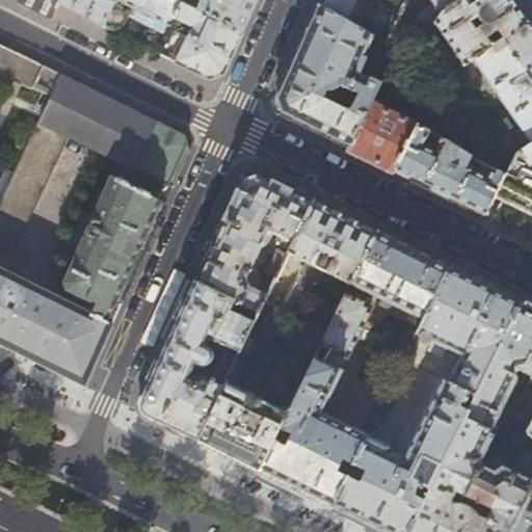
[(15,0),(52,18),(57,3),(58,0),(15,0)]
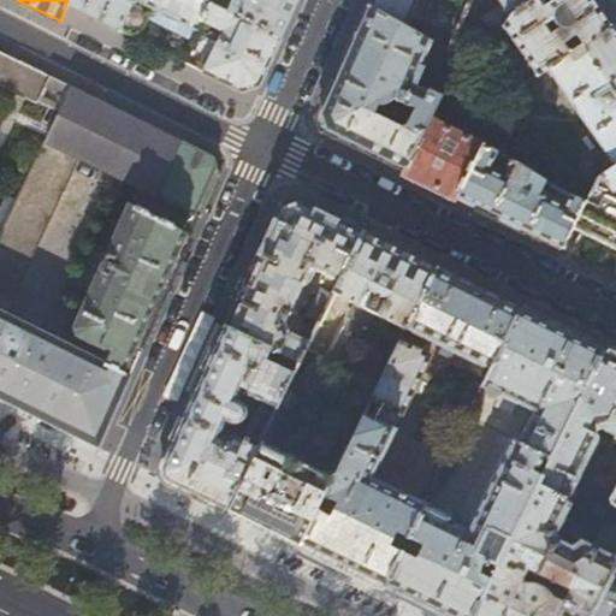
[(119,29),(132,0),(67,0),(66,4),(92,16),(119,29)]
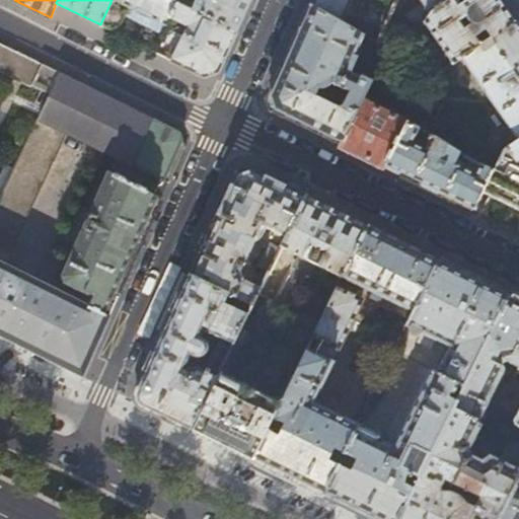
[(112,0),(100,24),(100,25),(114,32),(115,31),(122,15),(142,24),(162,34),(164,29),(176,2),(172,0),(112,0)]
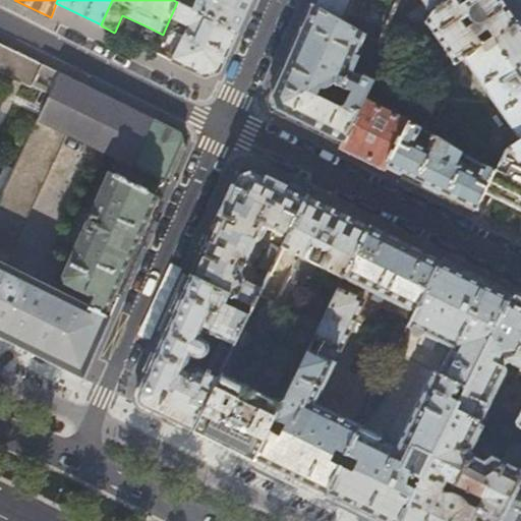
[(187,0),(185,5),(237,31),(247,9),(250,0),(187,0)]
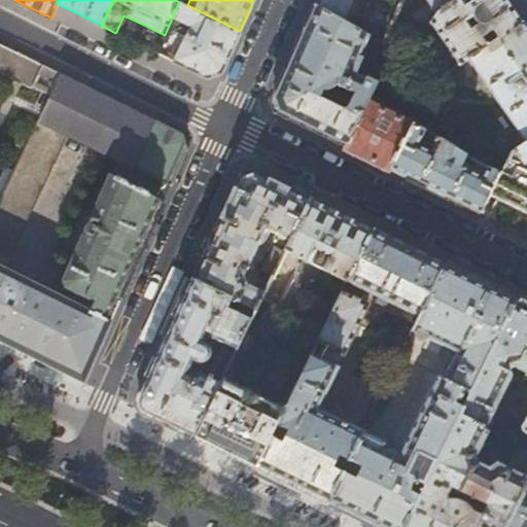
[(318,0),(315,7),(347,25),(358,0),(318,0)]
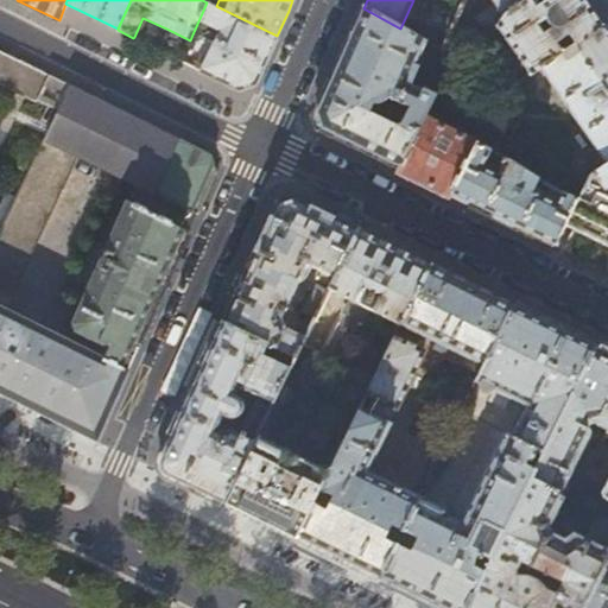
[(492,0),(495,5),(476,19),(487,36),(496,30),(505,17),(527,0),(492,0)]
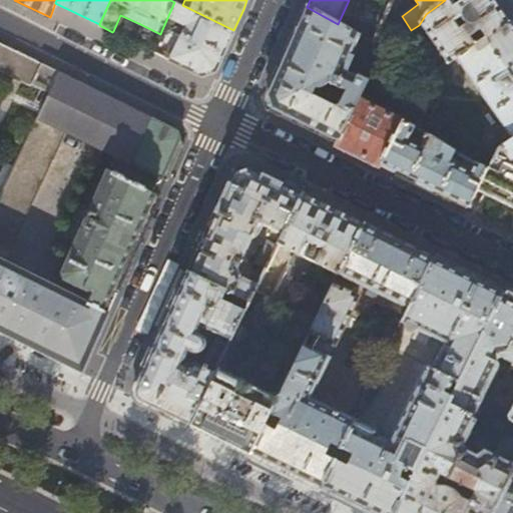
[(507,21),(492,0),(445,0),(426,14),(419,25),(446,64),(455,57),(507,21)]
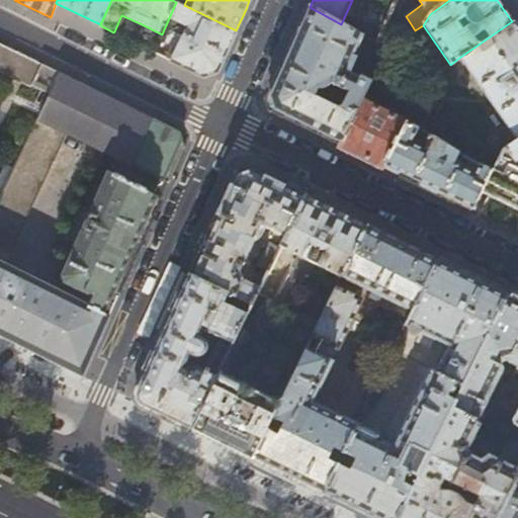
[(184,5),(176,2),(164,29),(171,32),(172,29),(182,34),(175,48),(167,44),(161,55),(203,76),(218,71),(230,46),(236,30),(184,5)]
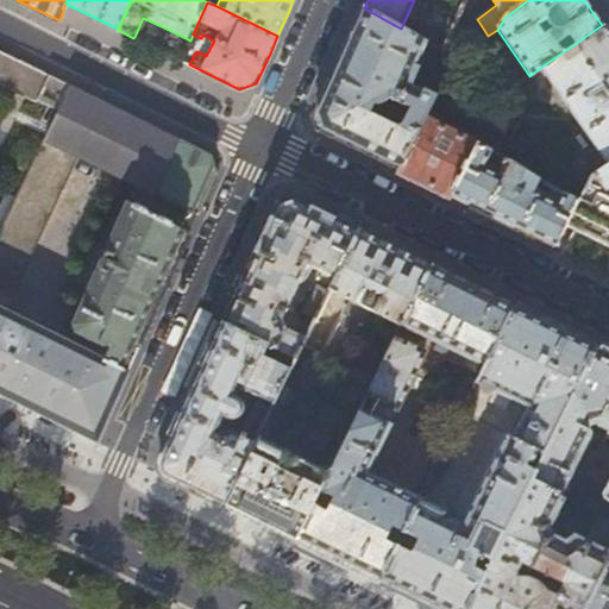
[(435,94),(408,81),(426,43),(401,29),(364,8),(363,7),(338,63),(314,114),(320,129),(399,169),(400,169),(425,117),(435,94)]
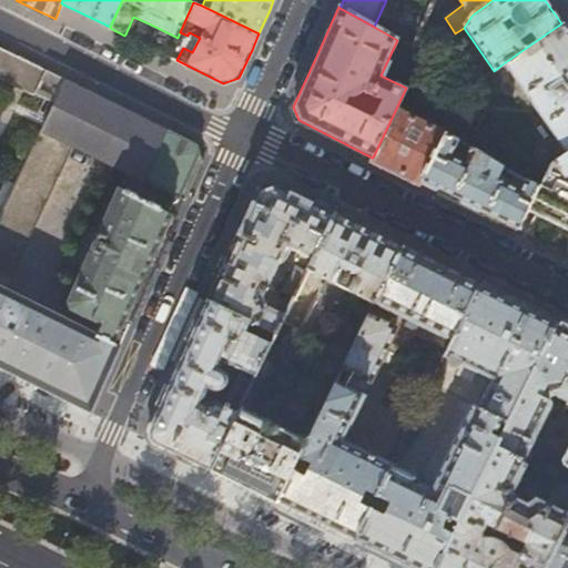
[(435,38),(425,21),(413,48),(423,54),(436,46),(435,38)]
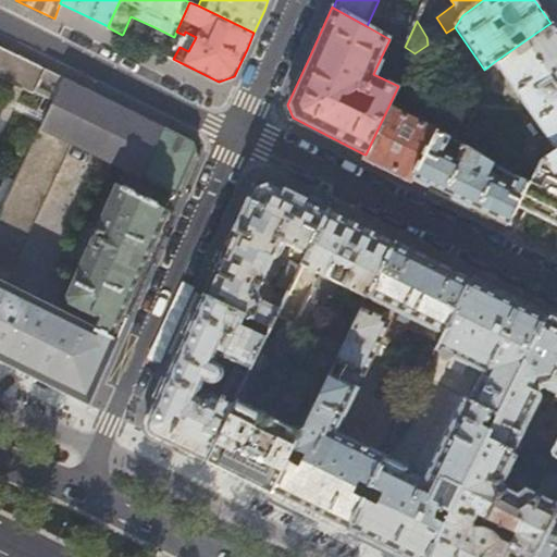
[(556,32),(551,23),(494,62),(556,150),(556,149),(556,32)]
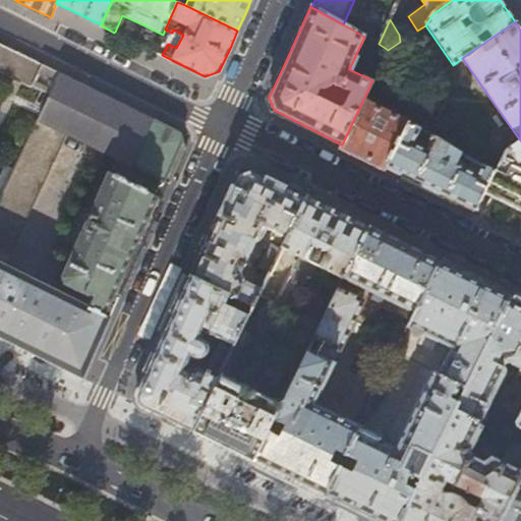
[(25,56),(0,43),(0,147),(18,156),(58,72),(25,56)]
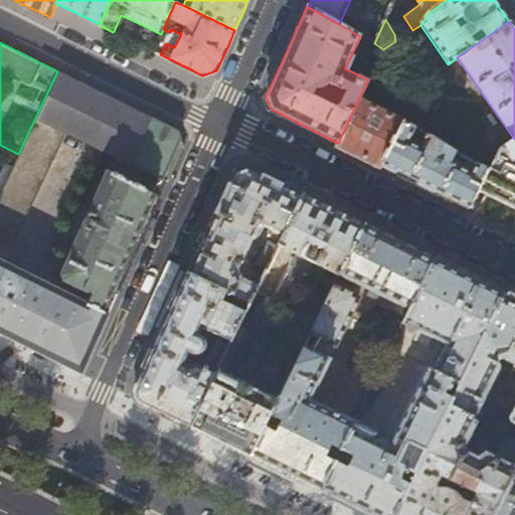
[(395,55),(383,49),(376,64),(388,70),(395,55)]
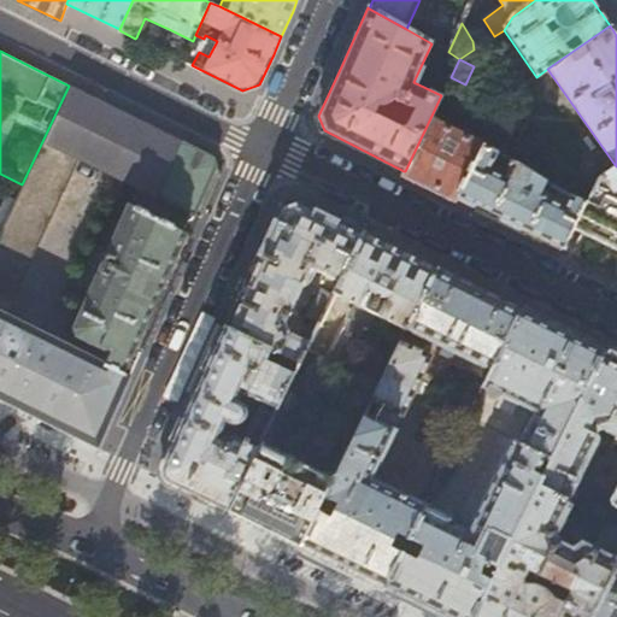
[(70,86),(69,86),(22,184),(0,231),(0,286),(15,293),(78,159),(137,188),(200,218),(219,174),(213,157),(70,86)]
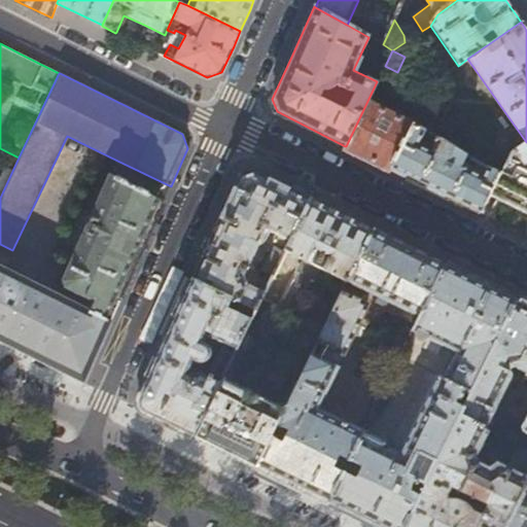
[(346,146),(345,146),(343,149),(389,173),(392,168),(391,167),(413,124),(413,123),(367,101),(346,146)]
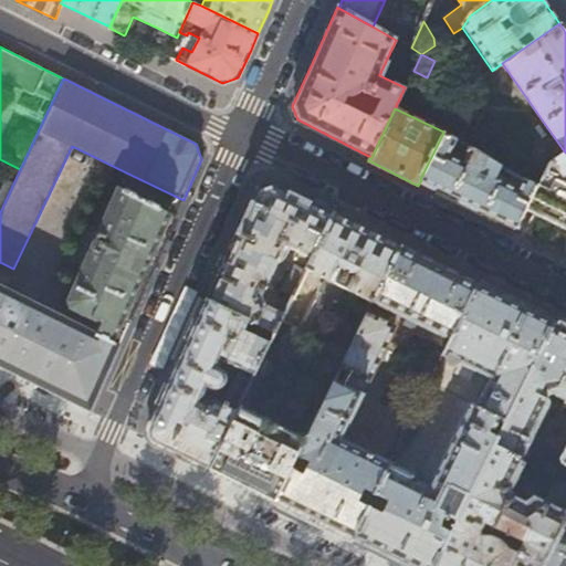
[(456,125),(450,136),(457,139),(464,144),(470,133),(456,125)]
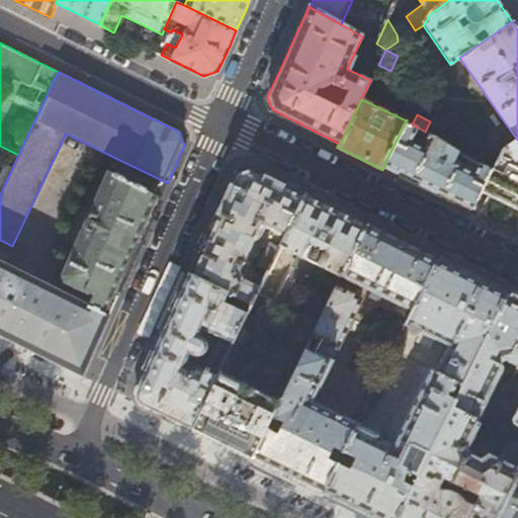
[(384,164),(385,165),(472,208),(484,188),(493,171),(479,164),(472,175),(456,167),(457,165),(457,163),(452,160),(458,153),(431,135),(427,142),(414,135),(418,127),(412,124),(406,121),(384,164)]
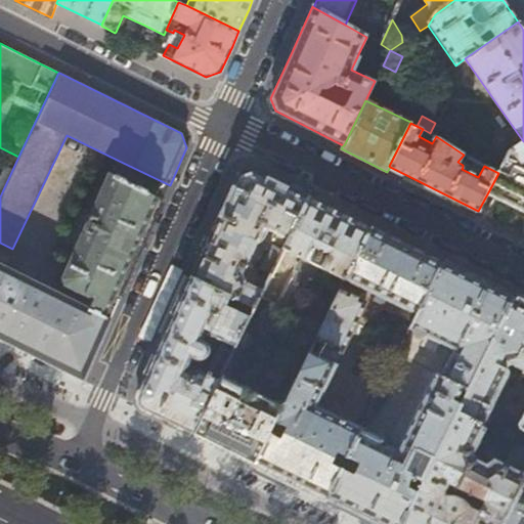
[(523,140),(523,141),(513,149),(499,173),(498,173),(489,190),(518,205),(523,207),(523,140)]
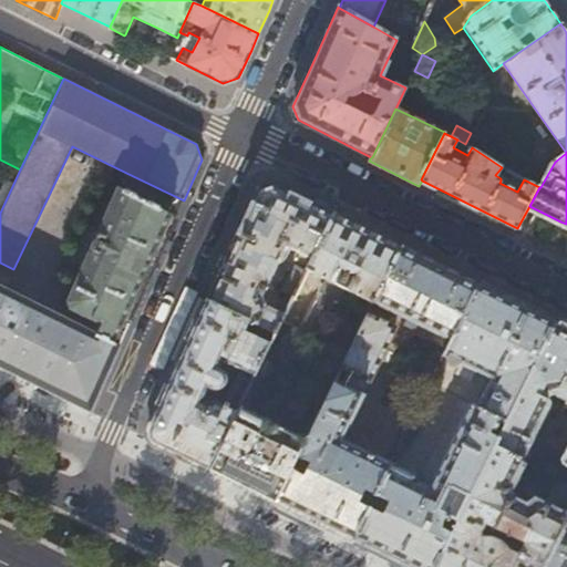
[(0,213),(20,169),(0,160),(0,213)]
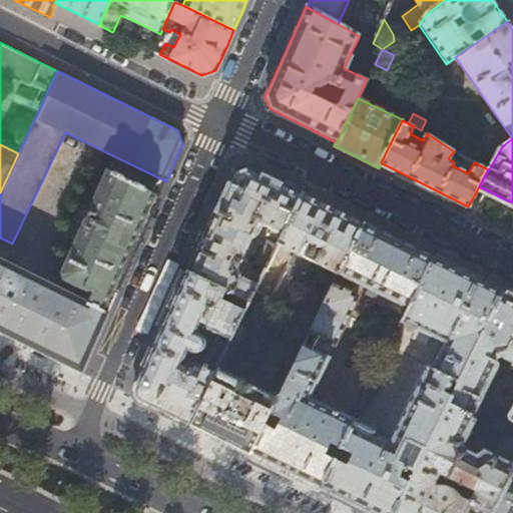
[(75,297),(4,262),(12,243),(0,237),(0,333),(81,373),(100,330),(126,270),(154,207),(166,181),(114,156),(87,219),(77,214),(74,215),(70,222),(69,222),(63,237),(75,243),(62,274),(65,281),(92,294),(87,303),(81,300),(83,296),(78,293),(75,297)]
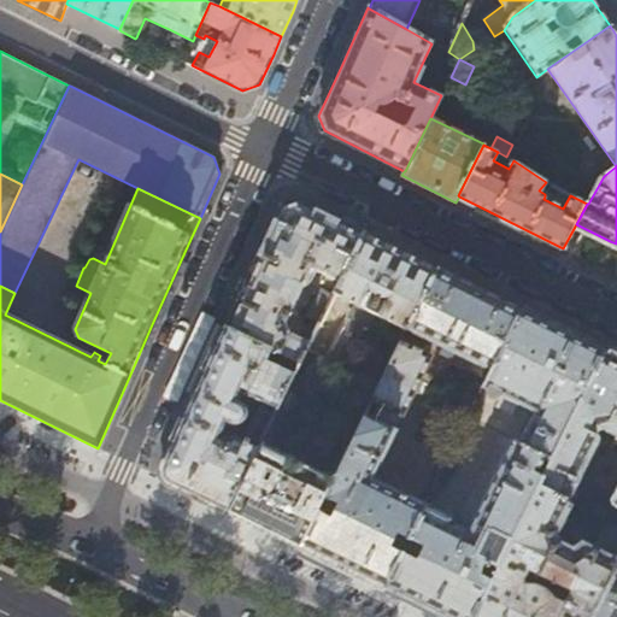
[(339,283),(364,231),(295,198),(280,204),(252,269),(225,327),(299,364),(309,344),(288,333),(286,324),(301,292),(301,287),(299,285),(305,281),(307,277),(321,283),(323,276),(339,283)]
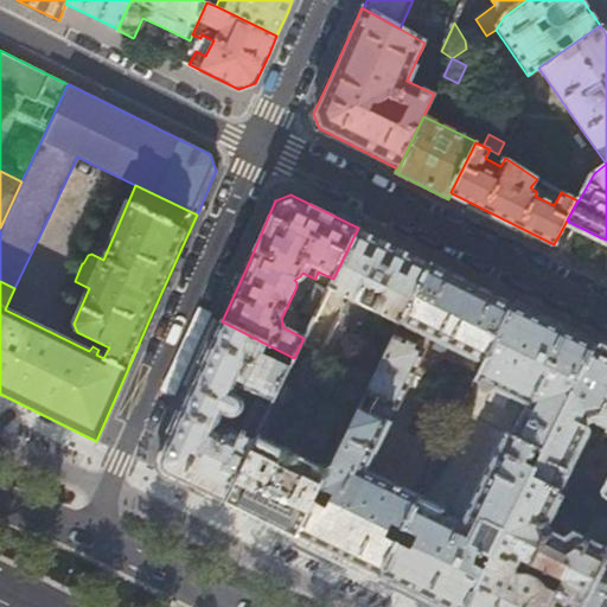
[(430,263),(358,228),(333,279),(327,289),(331,292),(344,298),(401,325),(430,263)]
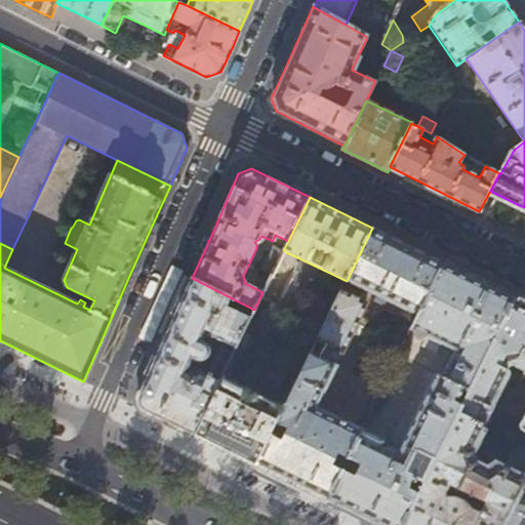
[(443,263),(372,228),(347,281),(417,316),(443,263)]
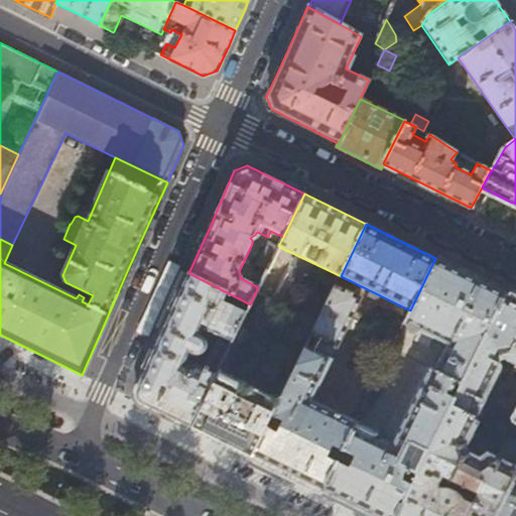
[(281,248),(278,246),(266,271),(258,287),(250,304),(232,343),(216,375),(190,429),(251,460),(305,348),(336,286),(341,276),(292,253),(267,303),(258,298),(281,248)]
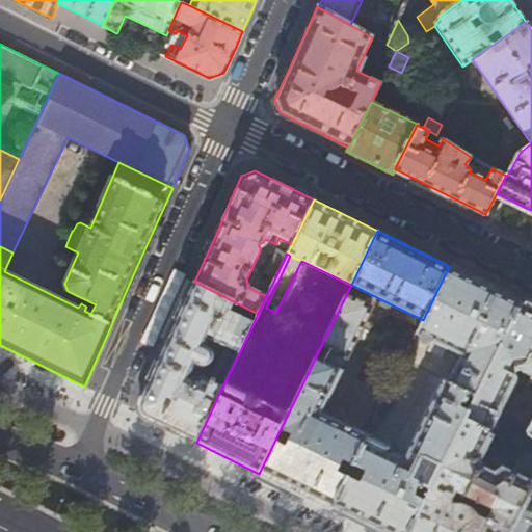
[(407,531),(462,421),(521,301),(449,266),(423,320),(416,335),(419,337),(418,338),(420,339),(418,343),(426,347),(428,344),(430,344),(431,342),(460,357),(448,382),(442,380),(403,458),(389,452),(390,448),(366,435),(330,509),(345,516),(377,531),(407,531)]
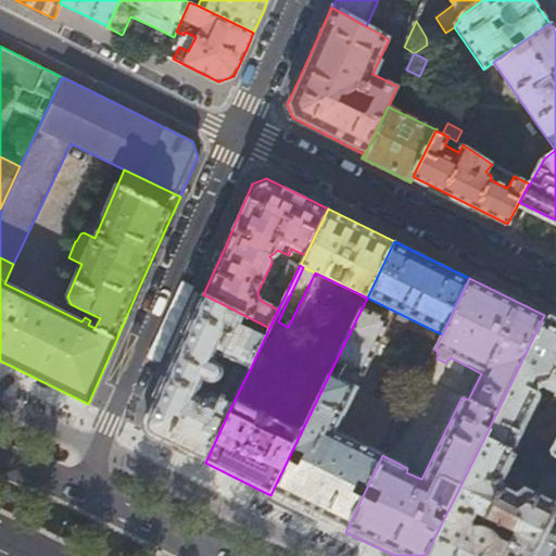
[(269,328),(203,294),(178,352),(148,420),(150,427),(153,437),(205,463),(232,404),(211,394),(206,395),(204,397),(200,396),(205,383),(212,386),(216,384),(220,382),(224,378),(224,374),(223,368),(219,364),(215,363),(218,355),(250,369),(269,328)]
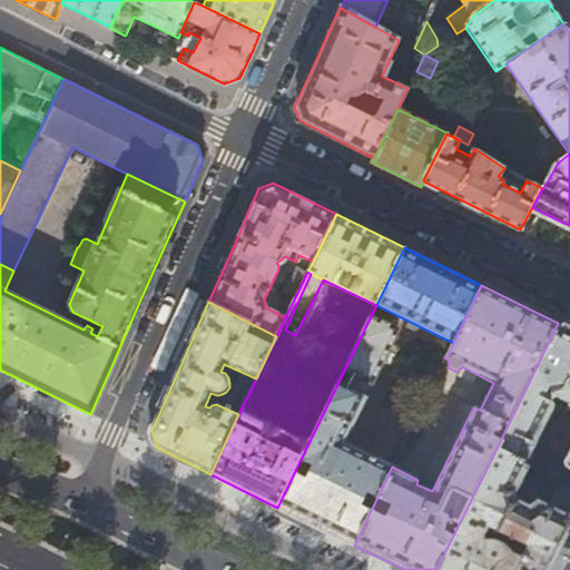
[(399,331),(371,316),(337,384),(364,397),(371,384),(373,385),(399,331)]
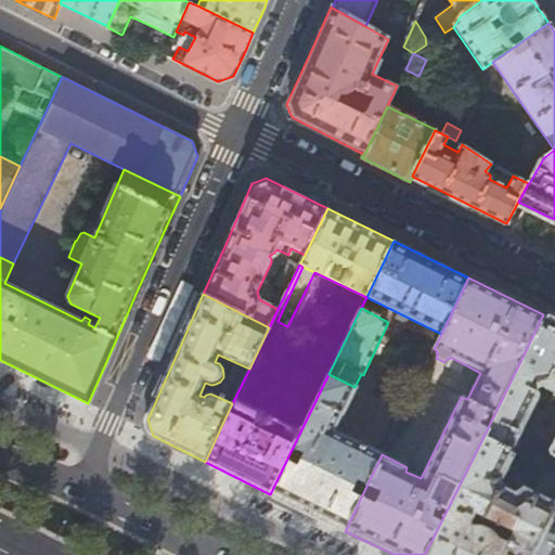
[(554,320),(543,314),(482,439),(511,452),(537,398),(538,392),(536,389),(537,385),(545,385),(546,388),(554,392),(554,438),(550,449),(550,450),(550,451),(550,452),(551,452),(551,453),(554,455),(554,456),(554,320)]
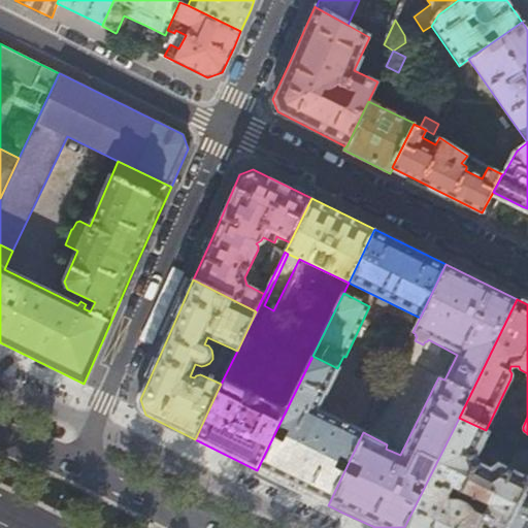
[(312,356),(257,470),(307,495),(328,505),(363,432),(320,411),(340,370),(337,368),(312,356)]
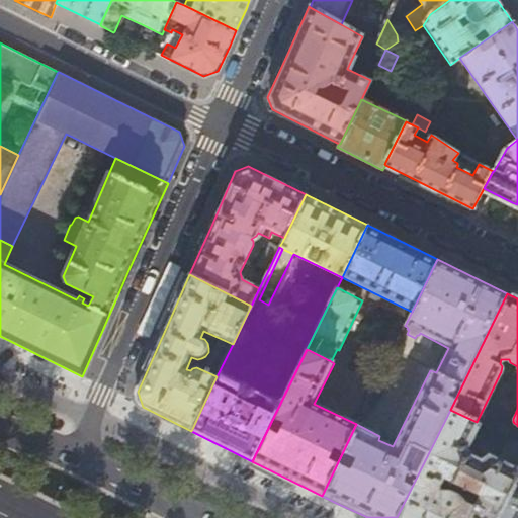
[(450,410),(397,517),(497,517),(517,475),(517,436),(516,436),(508,453),(495,447),(490,456),(483,452),(480,460),(469,455),(464,458),(463,452),(467,450),(480,425),(479,421),(477,422),(450,410)]
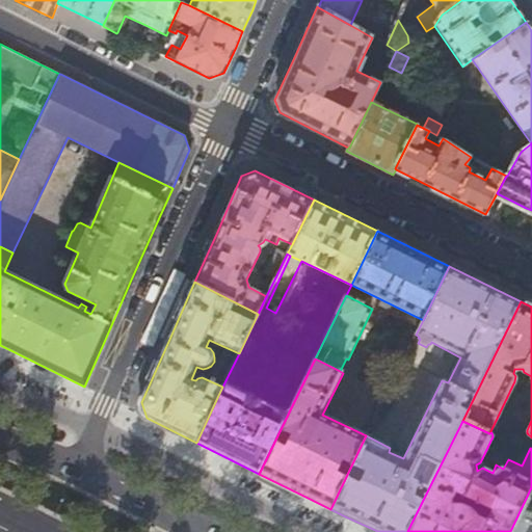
[(531,531),(531,487),(510,531),(531,531)]
